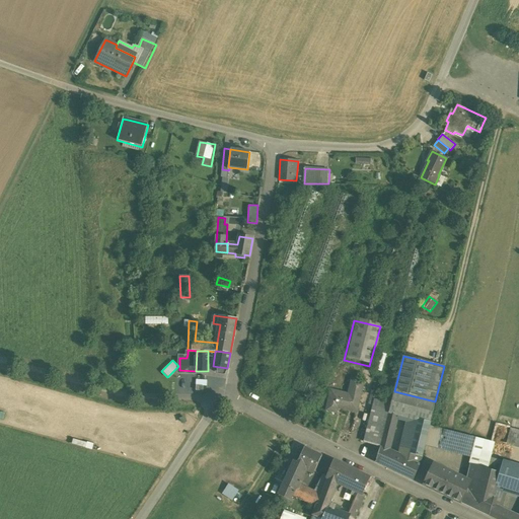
[(352,379),(349,394),(330,390),(326,411),(337,413),(338,408),(357,412),(363,382),(352,379)]
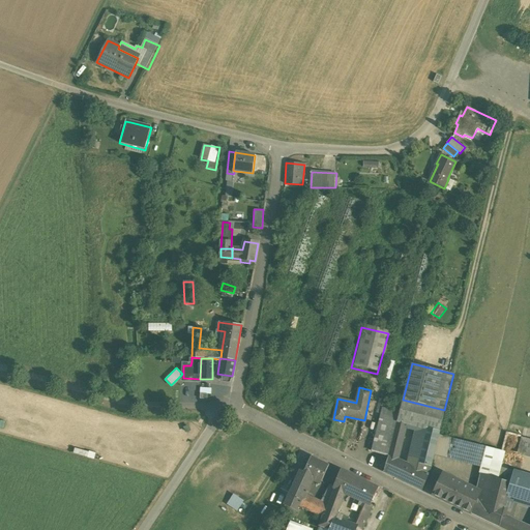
[(444,410),(403,400),(399,413),(396,421),(398,421),(408,424),(415,425),(417,427),(439,431),(444,410)]
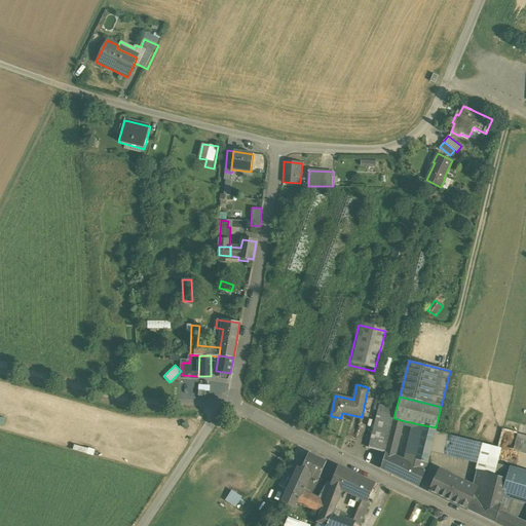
[(379,405),(368,448),(385,452),(395,418),(393,418),(396,410),(379,405)]
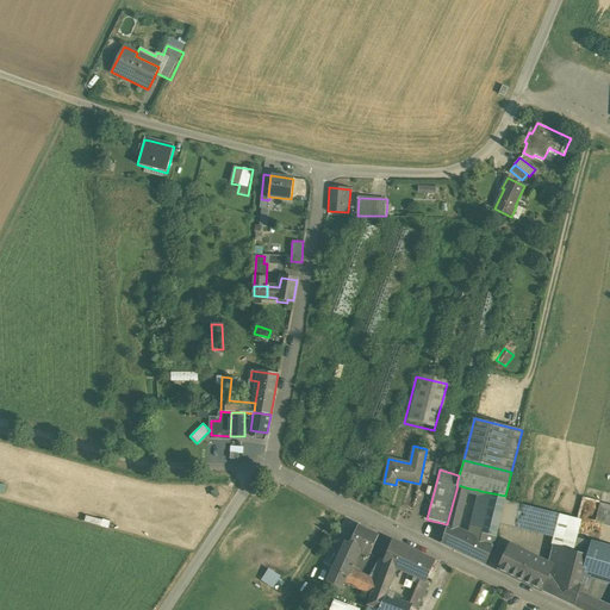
[(447,524),(447,526),(452,528),(460,512),(467,490),(467,487),(458,485),(447,524)]
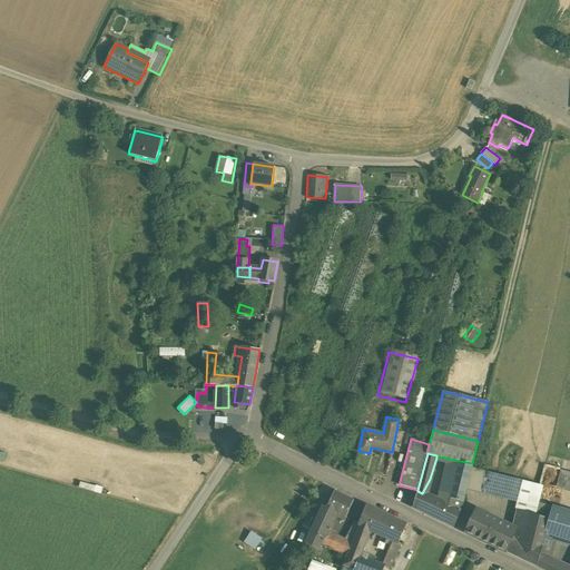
[(472,463),(449,459),(442,483),(439,501),(460,511),(463,501),(472,463)]
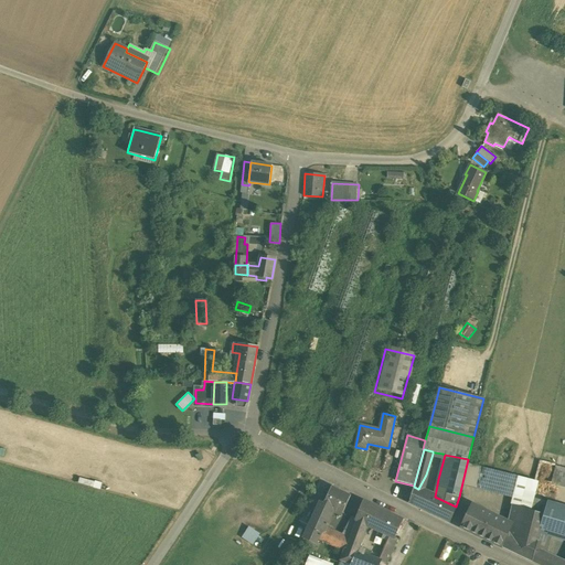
[(518,477),(470,466),(465,487),(512,499),(518,477)]
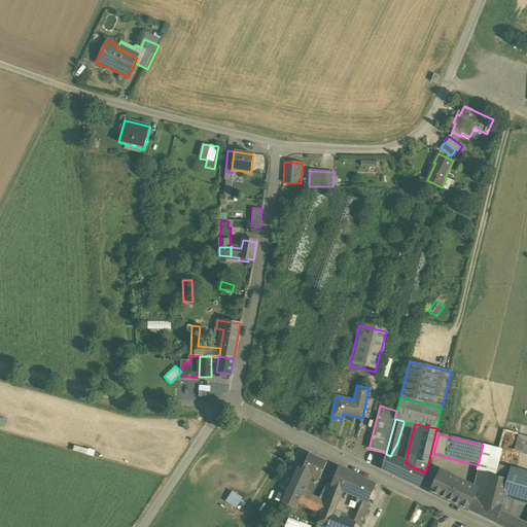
[(526,437),(519,436),(515,453),(526,455),(526,437)]
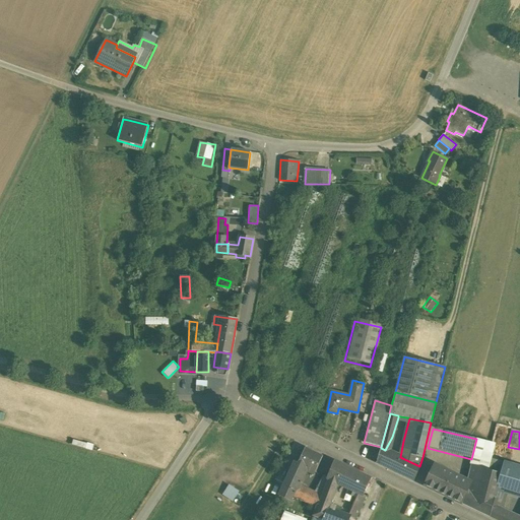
[(495,444),(478,440),(472,461),(467,481),(462,504),(490,517),(493,509),(498,490),(509,493),(517,466),(491,459),(495,444)]
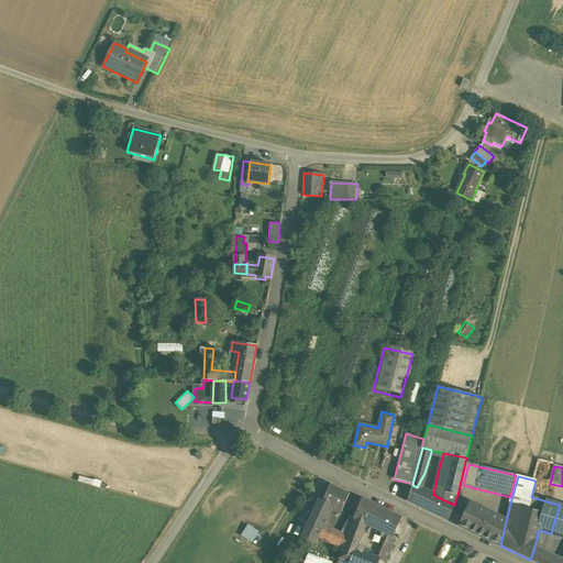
[(349,494),(330,485),(322,501),(331,507),(342,512),(343,511),(342,510),(349,494)]
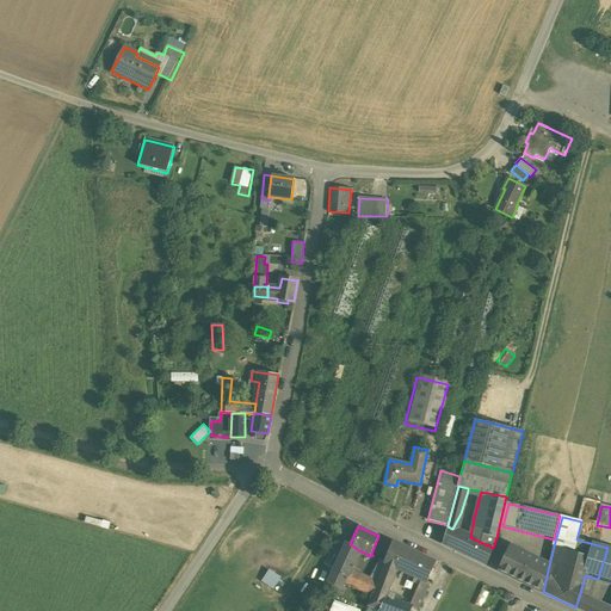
[(470,537),(461,532),(452,529),(448,526),(443,543),(487,565),(494,548),(493,548),(470,537)]
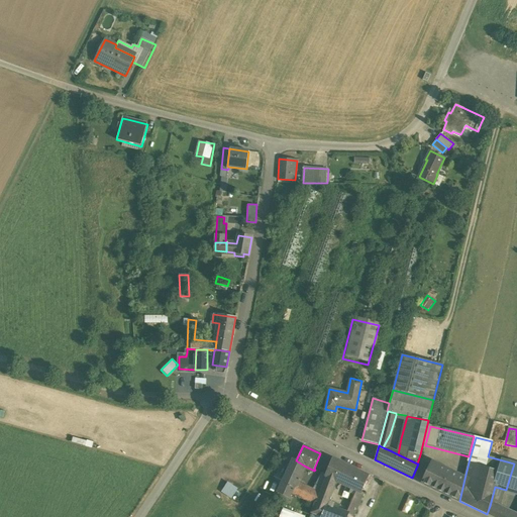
[(343,464),(332,458),(327,471),(338,475),(343,464)]
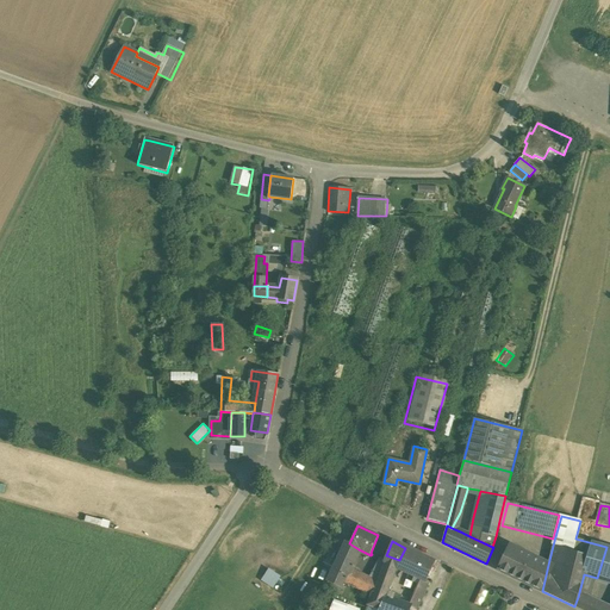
[(346,542),(330,576),(344,583),(353,561),(359,549),(349,543),(346,542)]
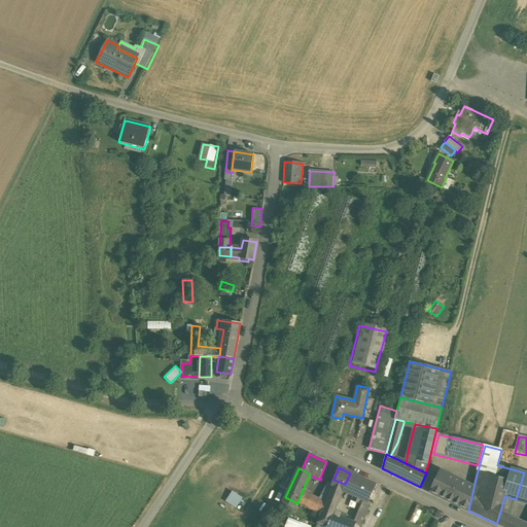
[(473,488),(441,471),(431,492),(468,511),(473,488)]
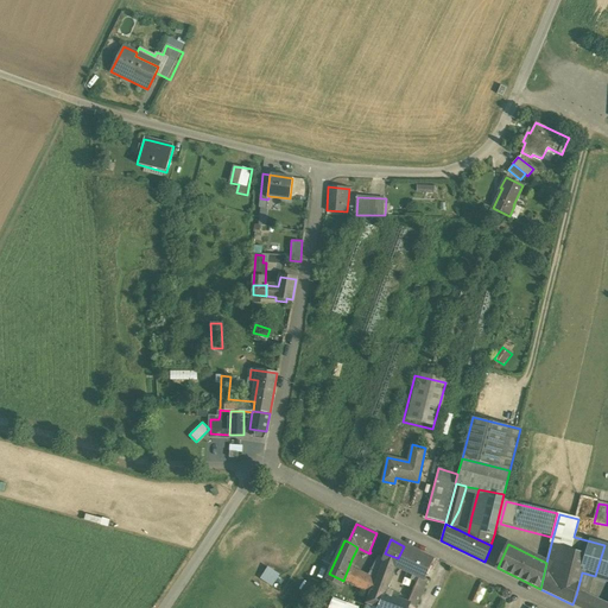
[(607,546),(605,545),(595,576),(607,580),(607,546)]
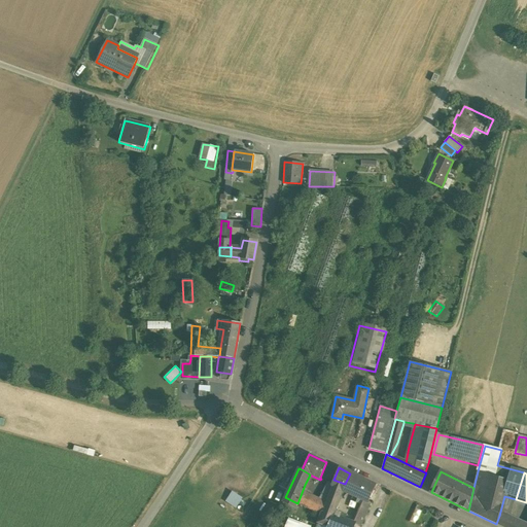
[(376,485),(350,473),(345,484),(343,489),(342,490),(363,500),(367,502),(369,501),(376,485)]
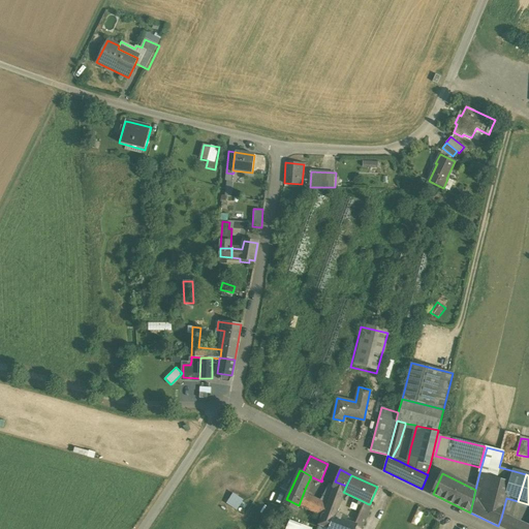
[(346,486),(335,481),(333,486),(335,487),(334,487),(344,491),(346,486)]
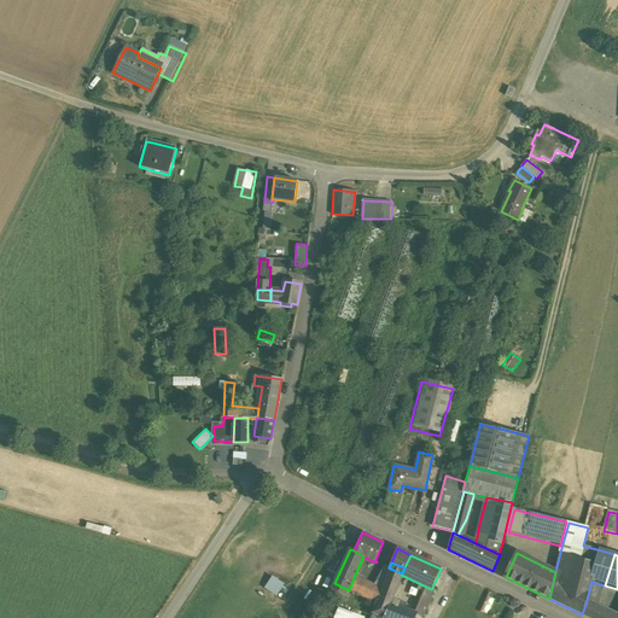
[(374,586),(366,581),(359,595),(377,602),(379,600),(380,600),(390,569),(391,569),(389,567),(385,566),(385,565),(384,565),(384,566),(374,586)]
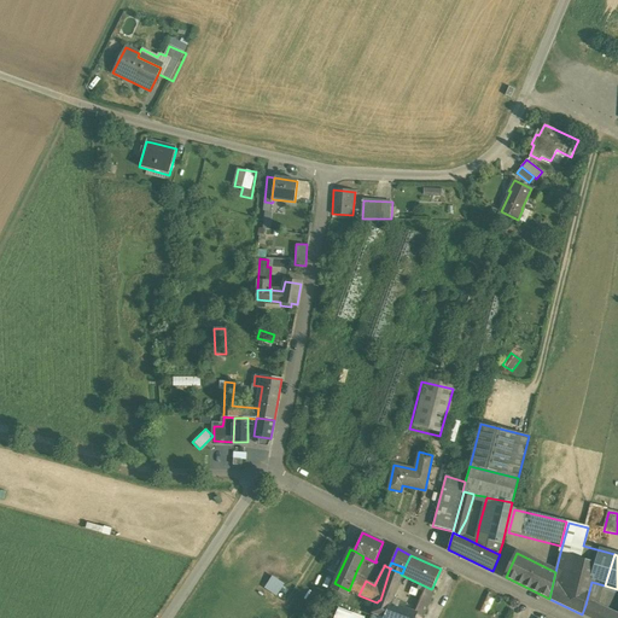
[(357,569),(349,590),(359,595),(366,581),(357,577),(360,570),(357,569)]
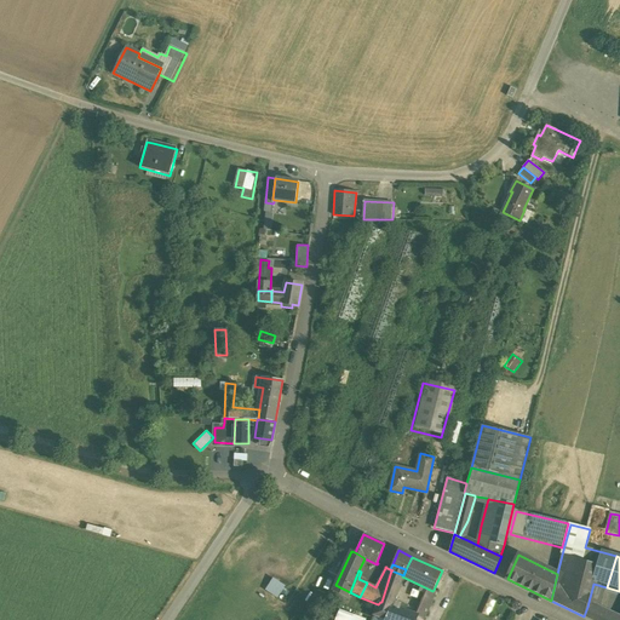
[(391,570),(382,602),(391,606),(402,577),(403,575),(391,570)]
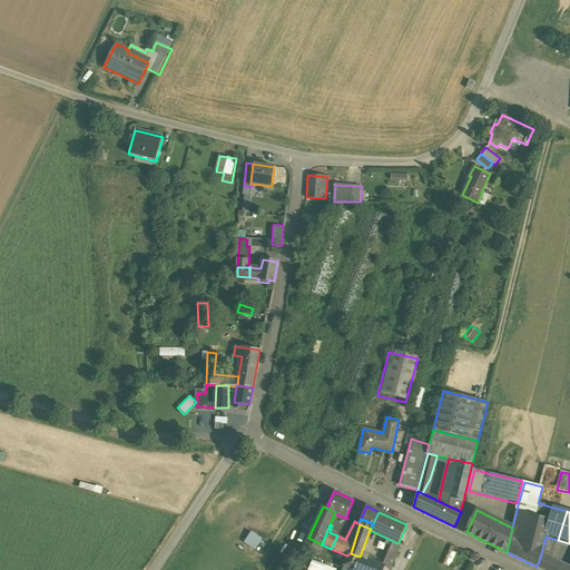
[(258,544),(264,548),(267,540),(249,532),(244,543),(256,549),(258,544)]
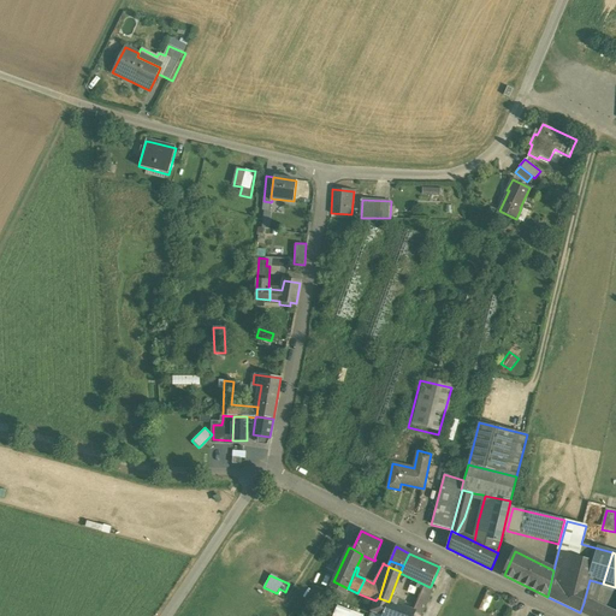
[(430,587),(425,585),(422,591),(431,594),(433,587),(431,586),(430,587)]
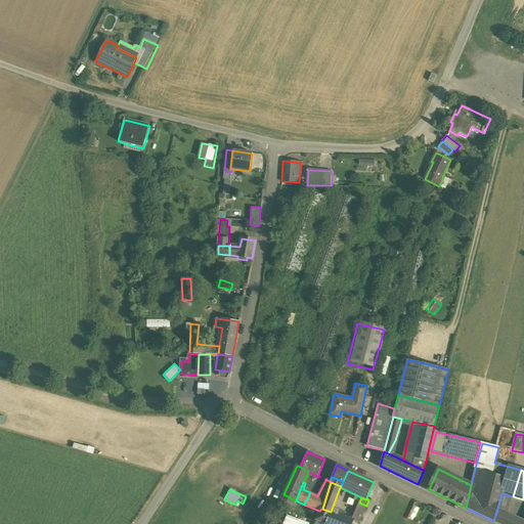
[(413,520),(420,504),(415,501),(408,518),(413,520)]
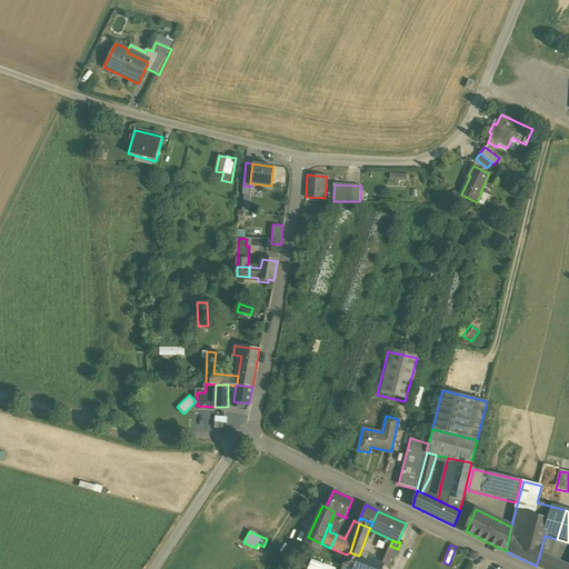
[(390,546),(385,559),(391,562),(398,549),(390,546)]
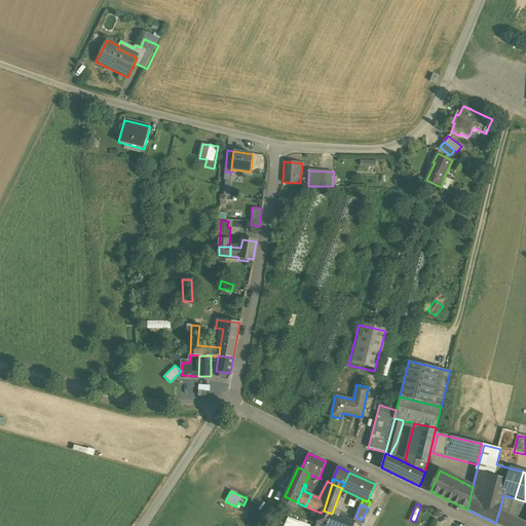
[(324,511),(323,511),(321,513),(314,525),(353,525),(354,523),(354,522),(352,522),(332,514),(324,511)]
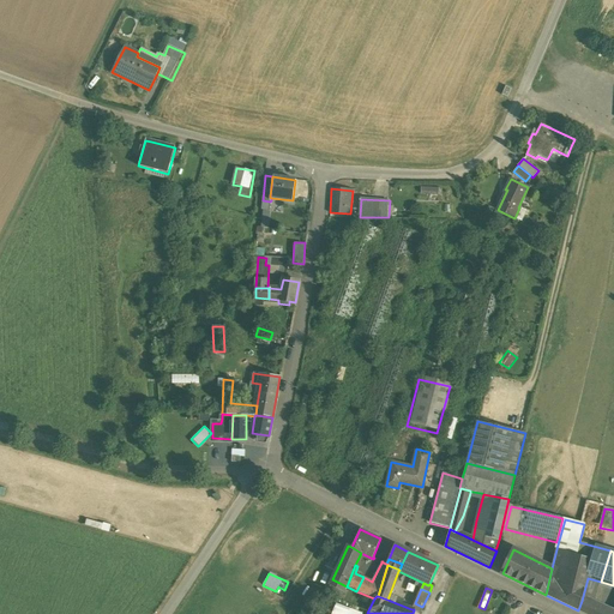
[(613,613),(591,603),(582,601),(578,611),(587,613),(613,613)]
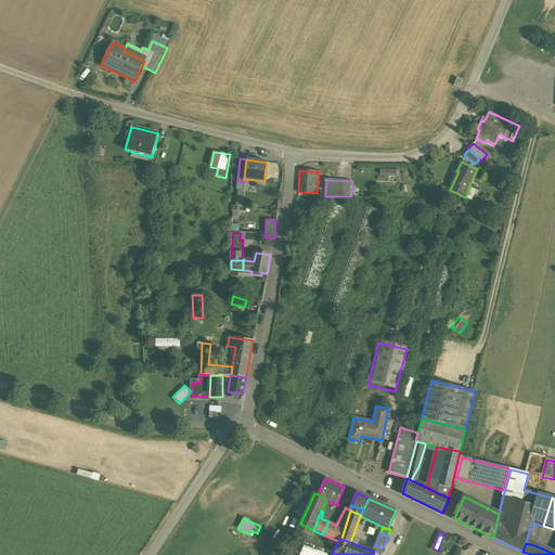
[(326,554),(327,553),(302,544),(298,554),(326,554)]
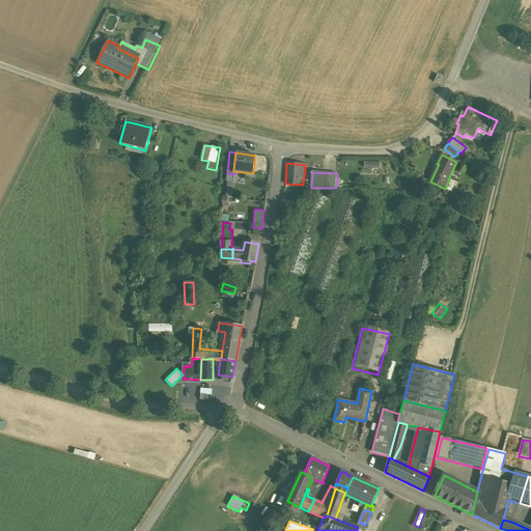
[(365,525),(359,522),(356,527),(358,527),(359,527),(358,528),(363,530),(365,525)]
